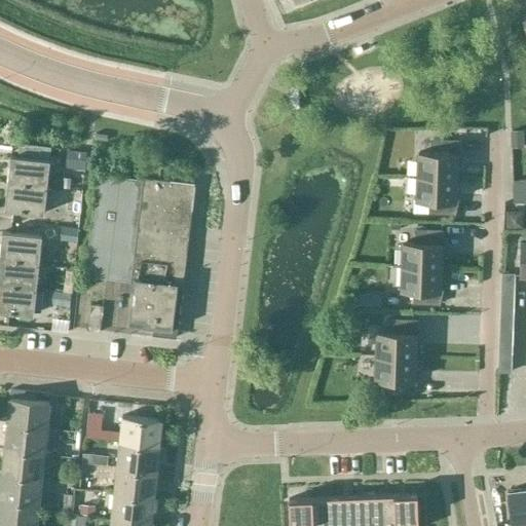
[(525,148),(524,130),(514,132),(514,148),(525,148)]
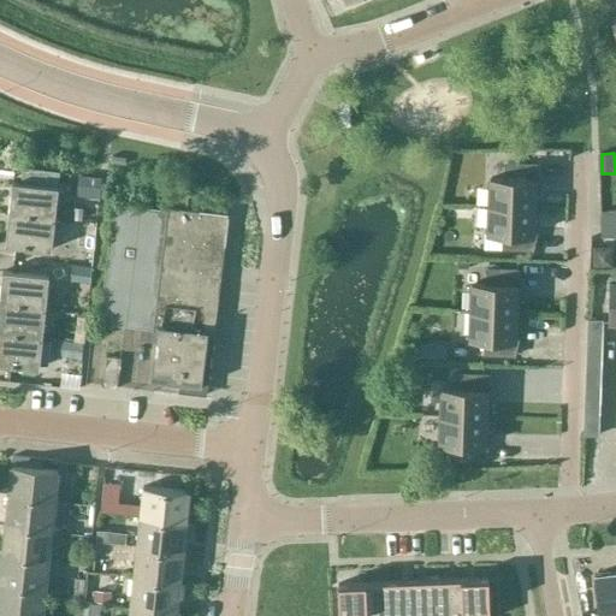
[(487,205),(533,207),(534,164),(504,163),(504,178),(489,178),(487,205)]
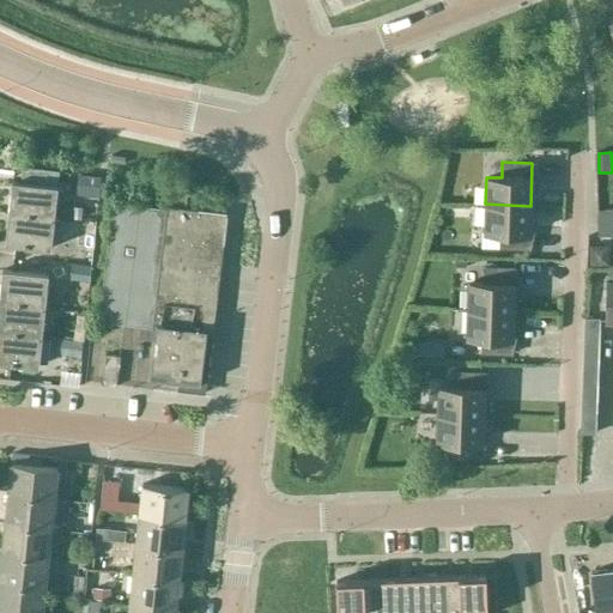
[(102,176),(83,174),(80,194),(98,196),(102,176)]
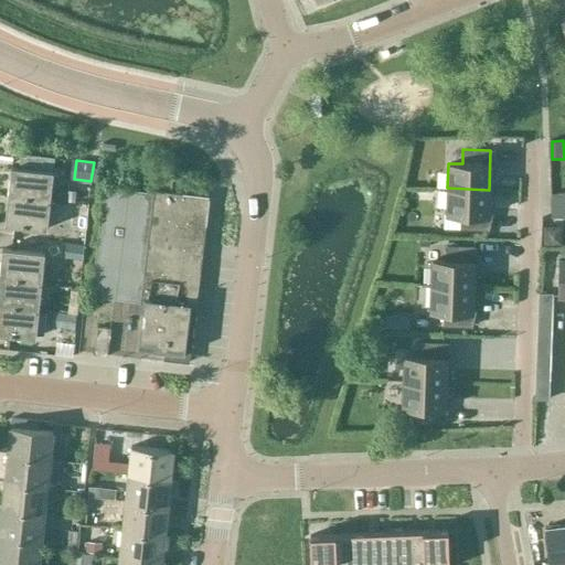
[(7,194),(50,199),(53,171),(10,167),(7,194)]
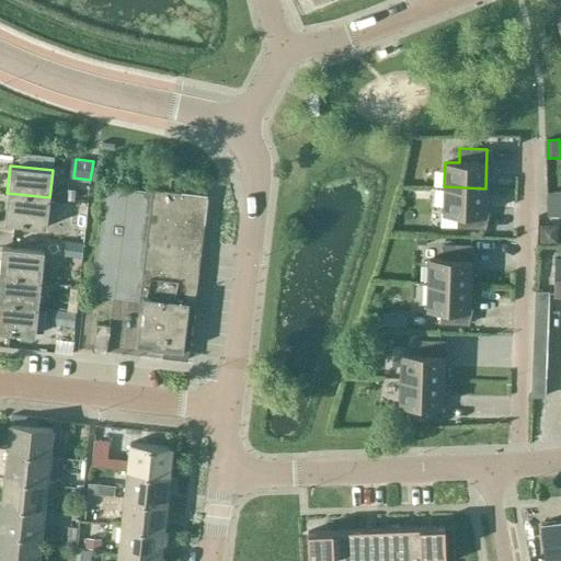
[(152,189),(152,190),(102,184),(89,294),(142,300),(193,306),(206,195),(152,189)]
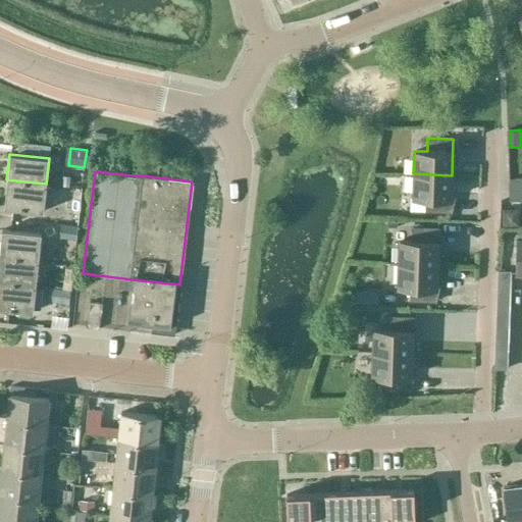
[(451,212),(452,175),(413,173),(412,197),(425,197),(424,211),(451,212)]
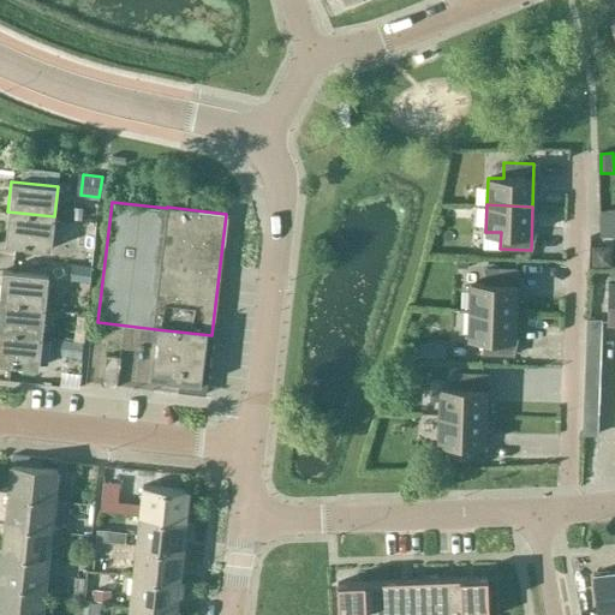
[(54,216),(7,212),(5,242),(51,248),(54,216)]
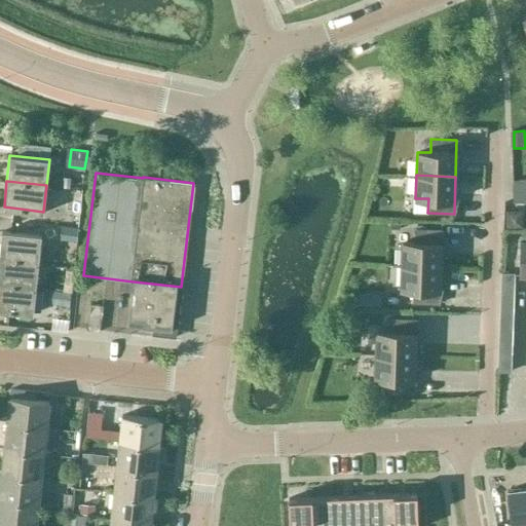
[(82,200),(68,198),(66,212),(80,214),(82,200)]
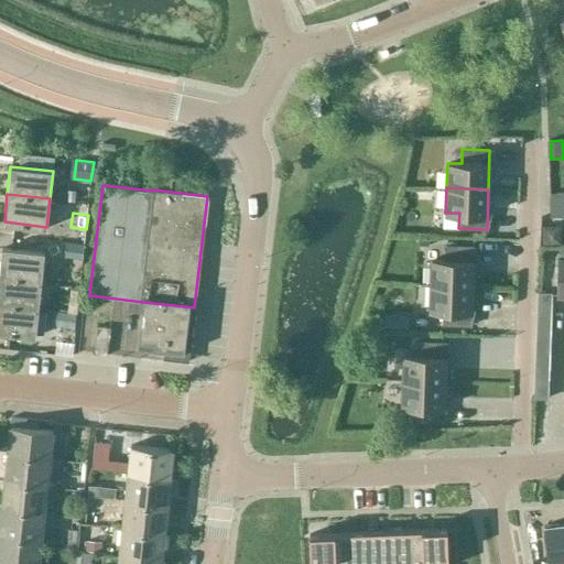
[(563,227),(544,226),(544,243),(562,245),(563,227)]
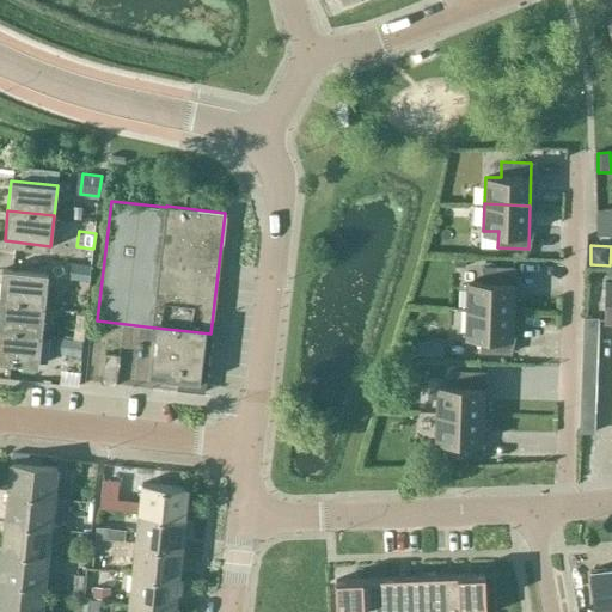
[(90,265),(72,263),(71,277),(87,280),(90,265)]
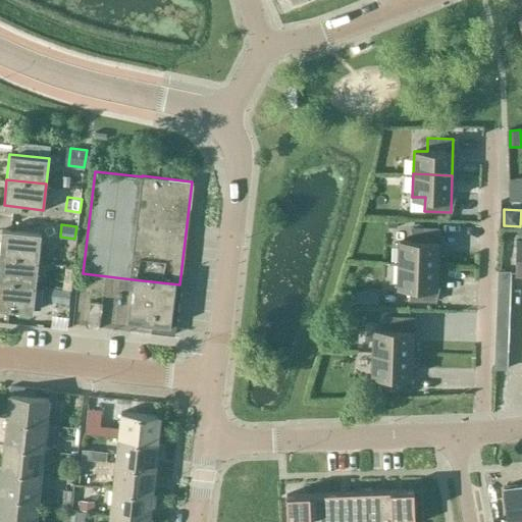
[(398,263),(436,264),(437,228),(412,227),(411,241),(399,241),(398,263)]
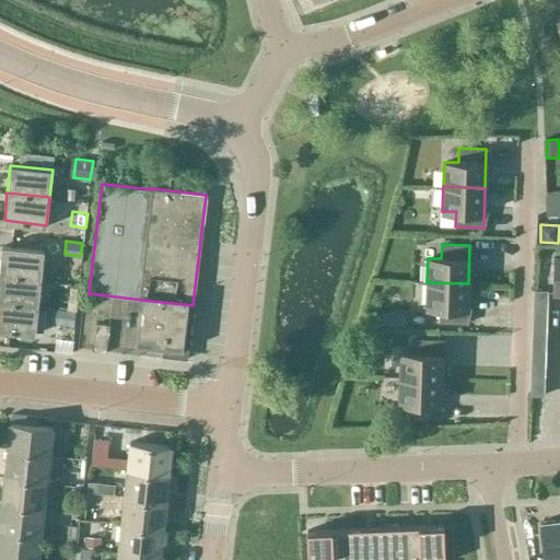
[(1,247),(0,257),(0,275),(41,280),(44,253),(1,247)]
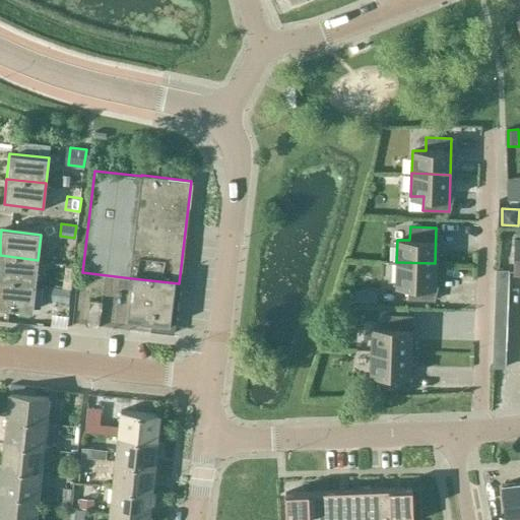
[(0,281),(35,285),(38,260),(0,255),(0,281)]
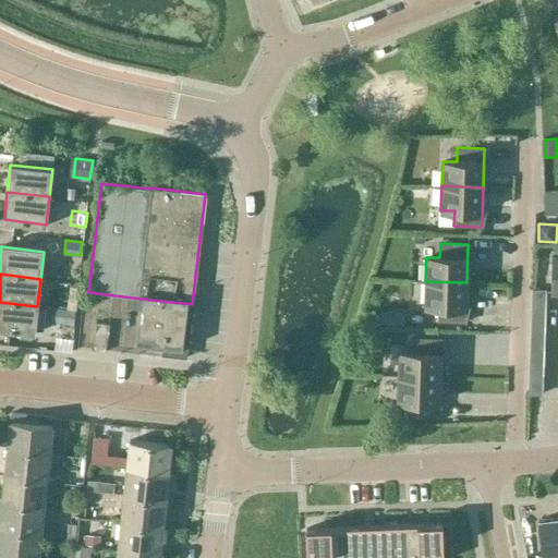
[(466,282),(425,281),(424,305),(438,306),(437,320),(464,322),(466,282)]
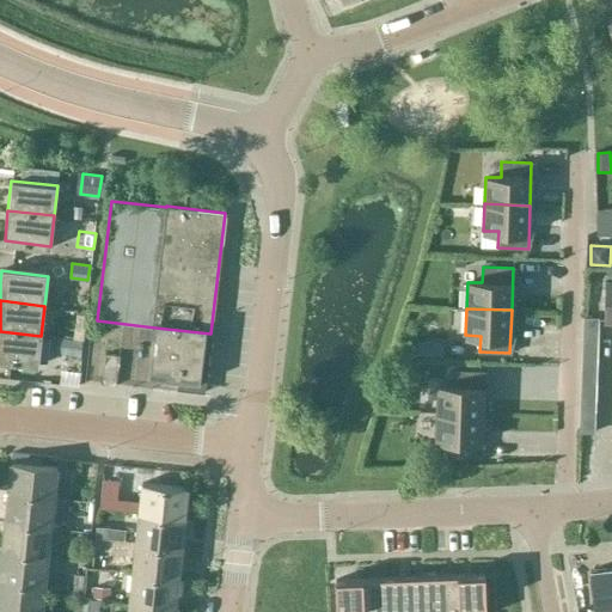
[(594,433),(598,318),(582,317),(579,432),(594,433)]
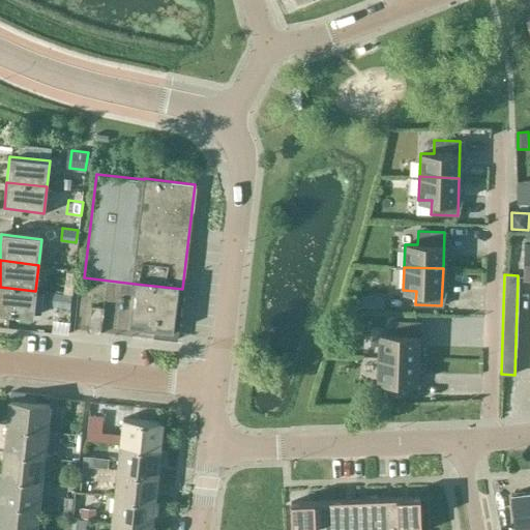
[(177,340),(182,289),(135,284),(129,326),(154,329),(153,336),(177,340)]
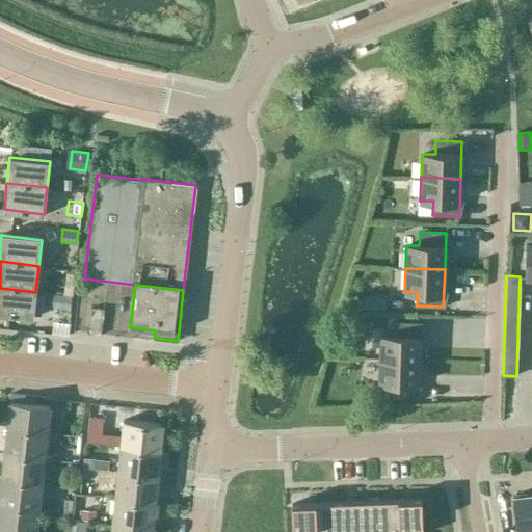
[(0,314),(33,318),(35,292),(0,288),(0,314)]
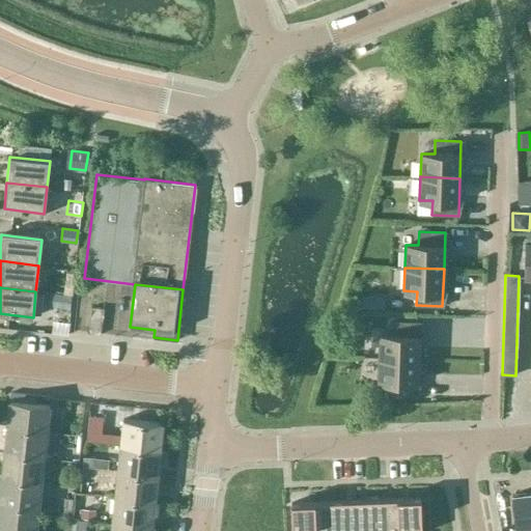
[(104,308),(91,307),(88,332),(101,334),(104,308)]
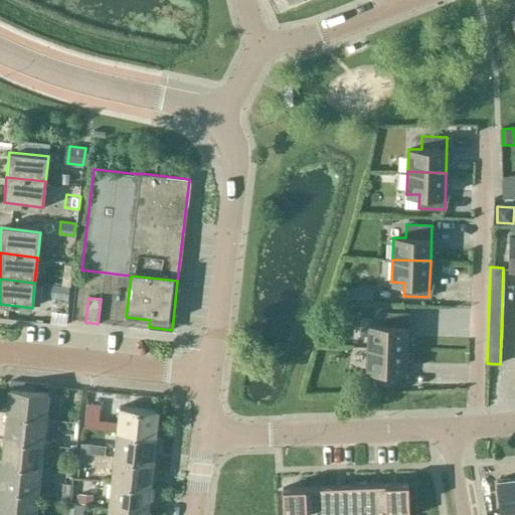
[(367,347),(405,349),(406,313),(381,312),(380,325),(367,325),(367,347)]
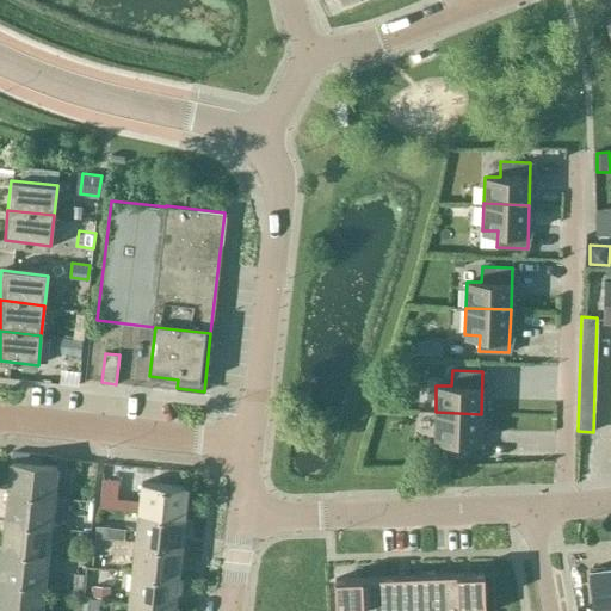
[(479,457),(481,414),(436,412),(434,438),(449,439),(449,456),(479,457)]
